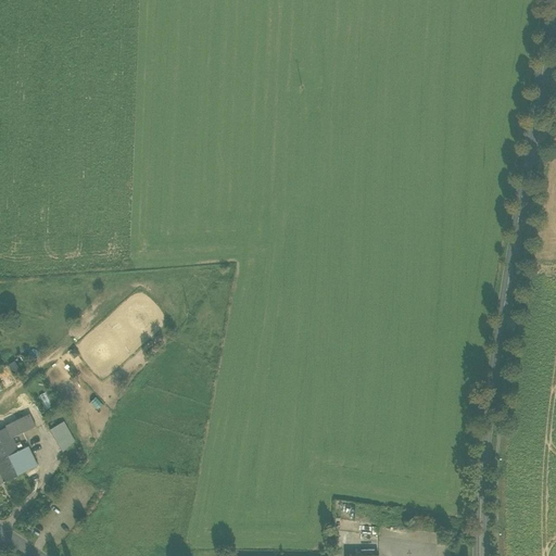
[(20,371),(14,362),(8,365),(14,376),(20,371)]
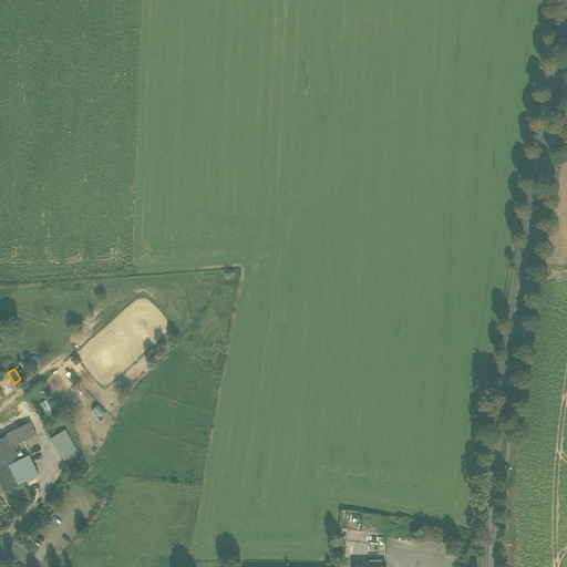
[(6,435),(6,436),(12,447),(37,435),(30,423),(6,435)]
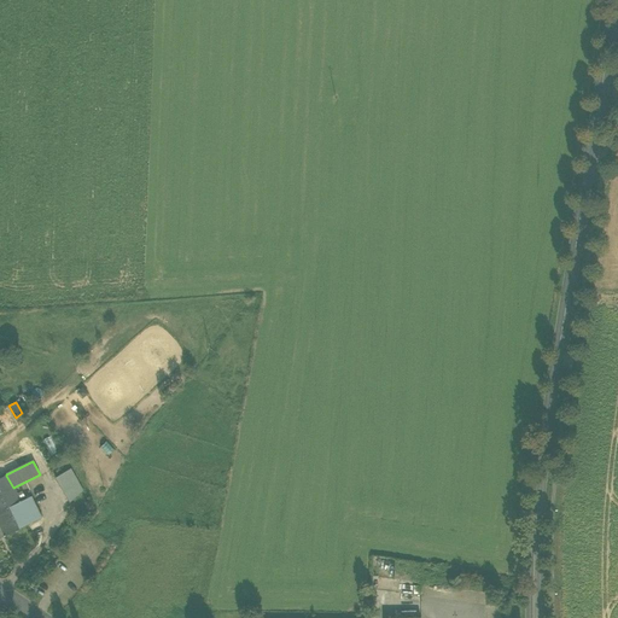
[(56,478),(70,503),(83,491),(70,468),(56,478)]
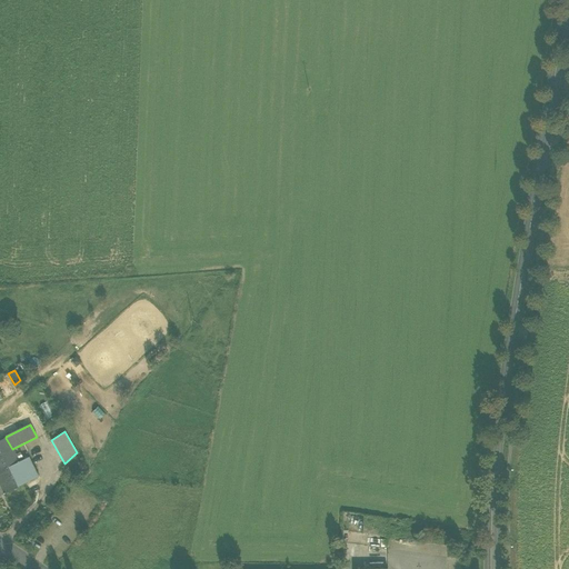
[(19,462),(12,449),(6,438),(0,440),(0,478),(10,473),(8,468),(19,462)]
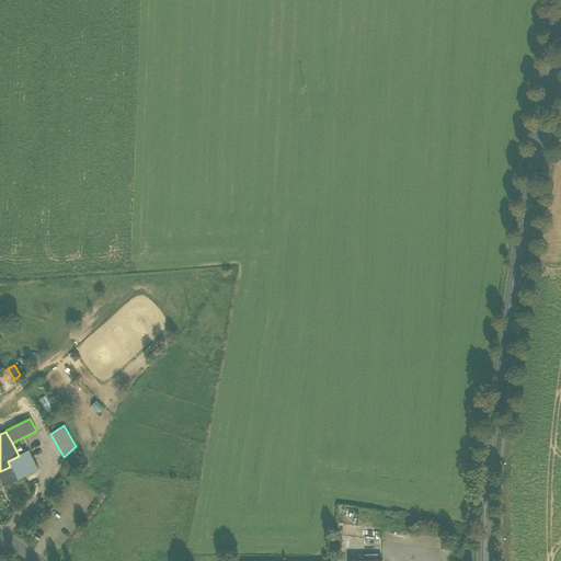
[(10,467),(18,481),(37,470),(29,451),(19,456),(8,461),(10,467)]
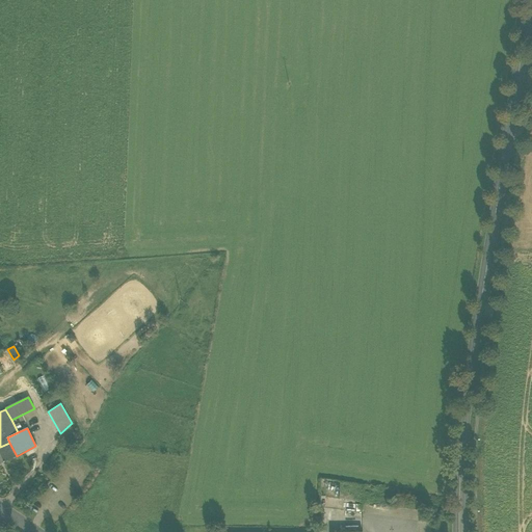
[(0,447),(0,463),(17,456),(9,443),(0,447)]
